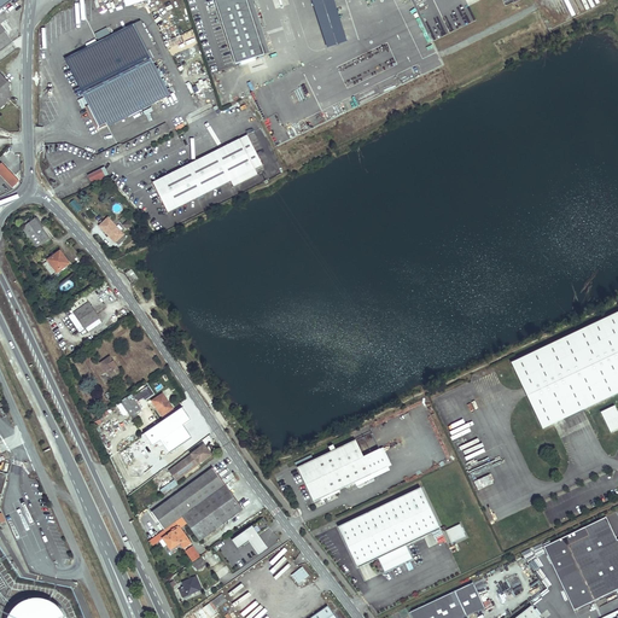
[(264,54),(246,0),(214,0),(235,64),(264,54)]
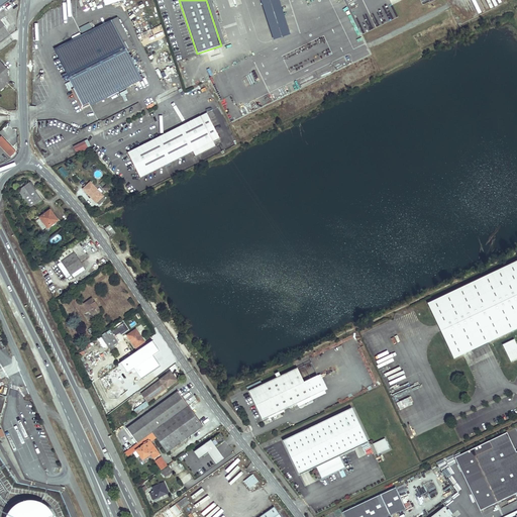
[(226,44),(211,0),(206,0),(221,45),(226,44)]
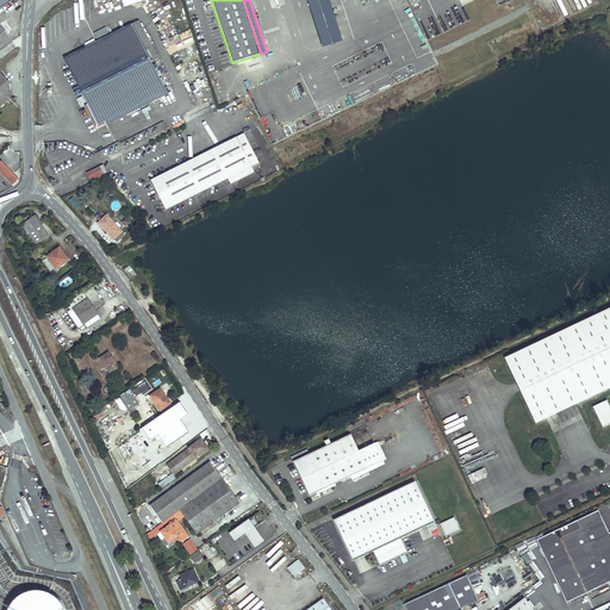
[(309,0),(321,48),(341,43),(330,0),(309,0)]
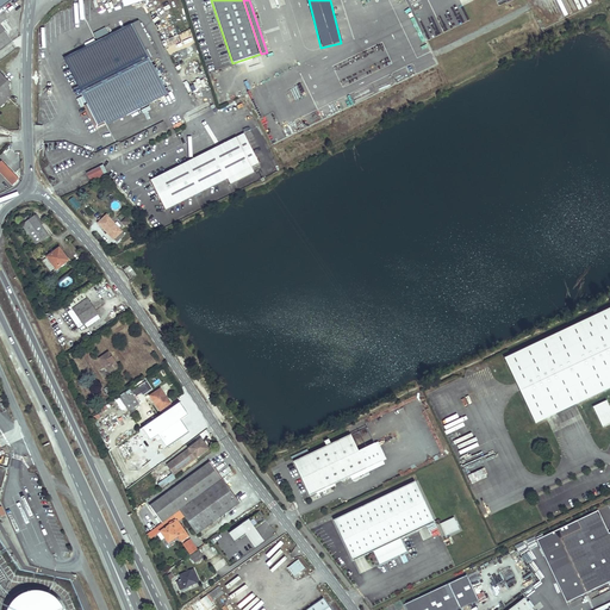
[(134,23),(151,60),(157,56),(139,19),(134,23)]
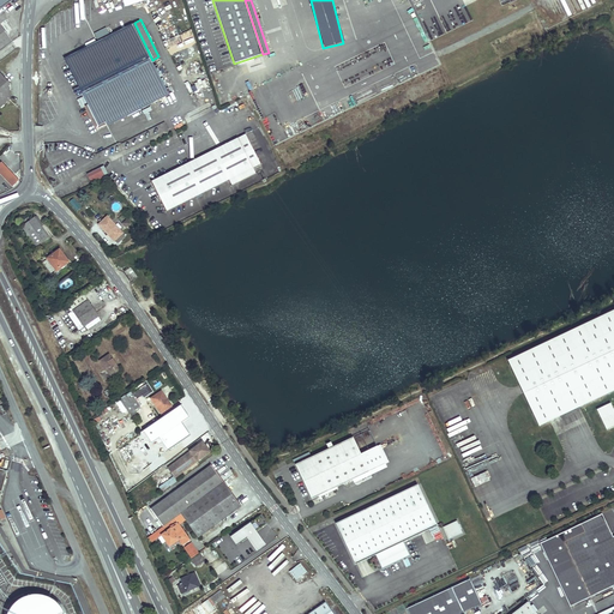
[(134,22),(65,55),(89,102),(84,104),(96,128),(107,122),(106,120),(125,110),(127,115),(142,108),(139,103),(166,89),(152,60),(134,23),(134,22)]
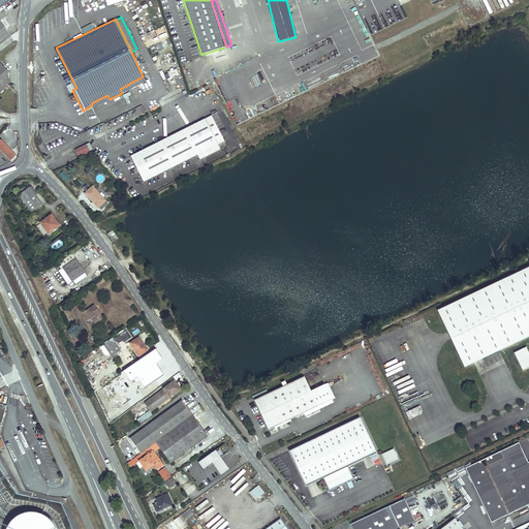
[(0,43),(10,36),(0,21),(0,43)]
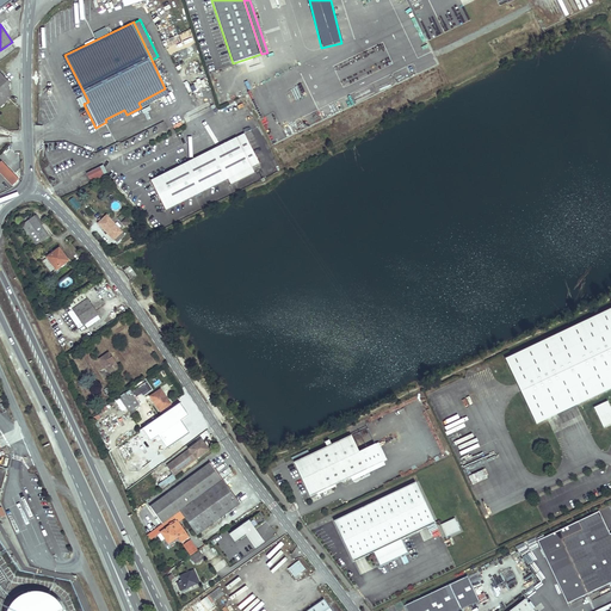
[(0,107),(10,99),(10,82),(0,73),(0,107)]
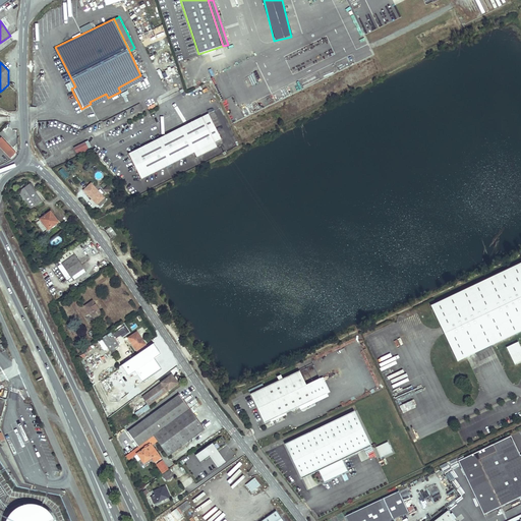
[(118,88),(120,92),(142,79),(140,75),(118,88)]
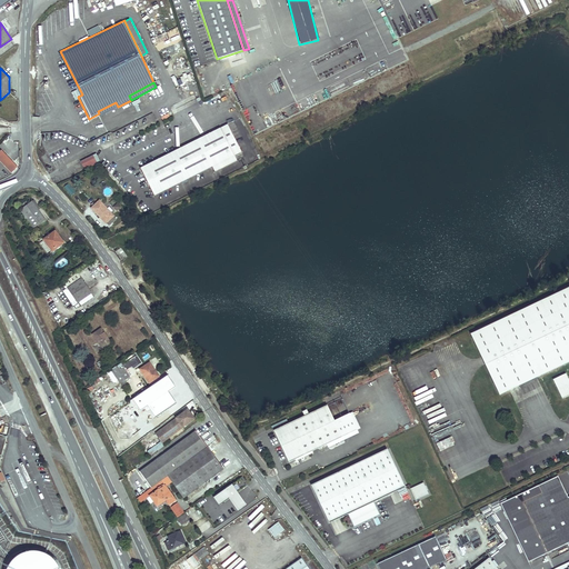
[(118,107),(116,102),(98,111),(99,113),(100,116),(118,107)]
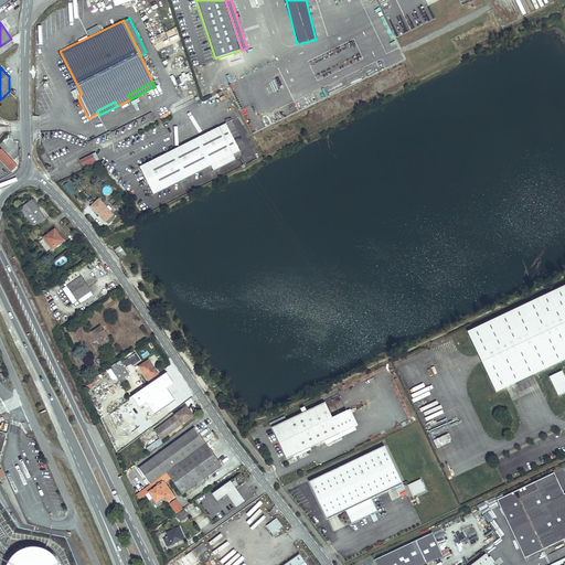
[(149,192),(206,162),(227,151),(235,148),(222,120),(135,164),(149,192)]
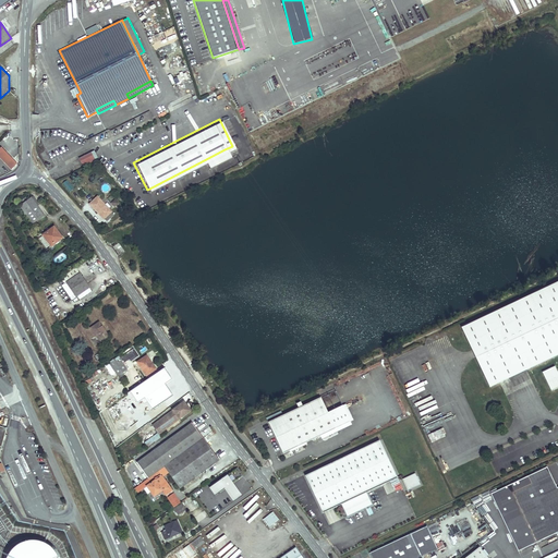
[(1,147),(0,148),(0,157),(12,170),(17,164),(1,147)]
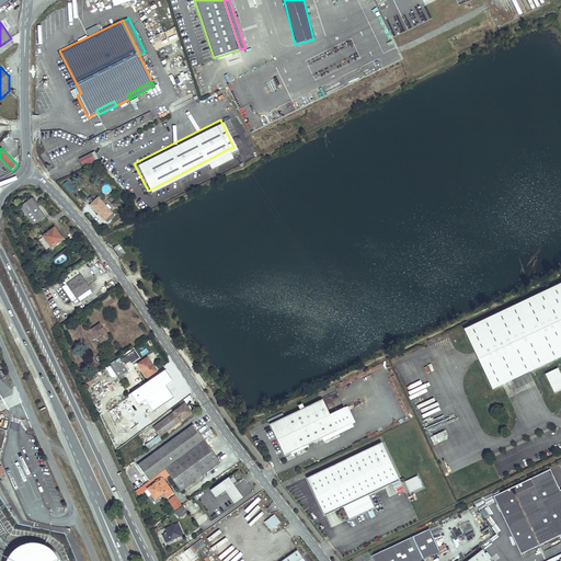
[(207,167),(229,156),(226,150),(205,161),(207,167)]
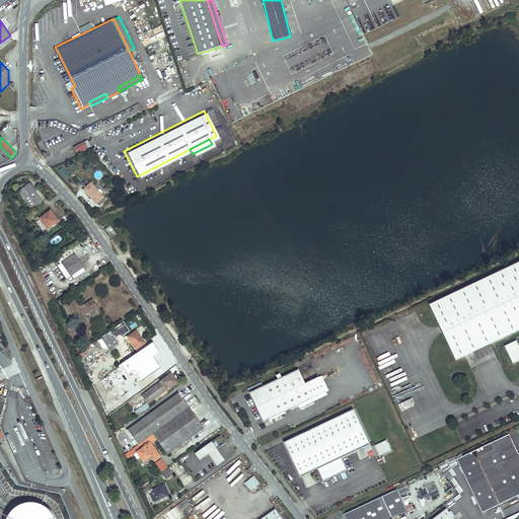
[(78,155),(91,148),(88,141),(74,148),(78,155)]
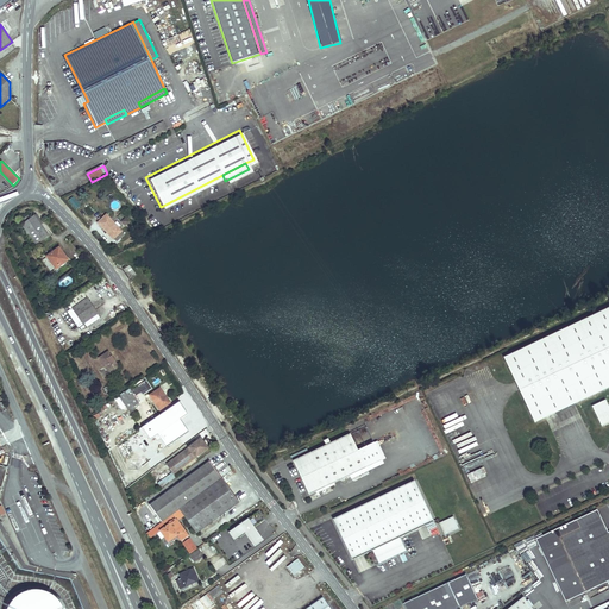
[(42,226),(36,218),(35,219),(32,215),(24,221),(27,226),(24,228),(36,244),(39,242),(41,243),(51,234),(44,225),(42,226)]
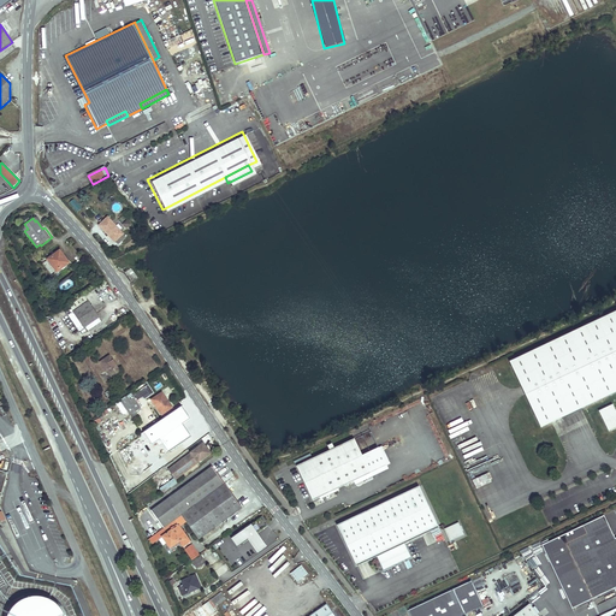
[(123,234),(110,218),(99,226),(112,242),(123,234)]
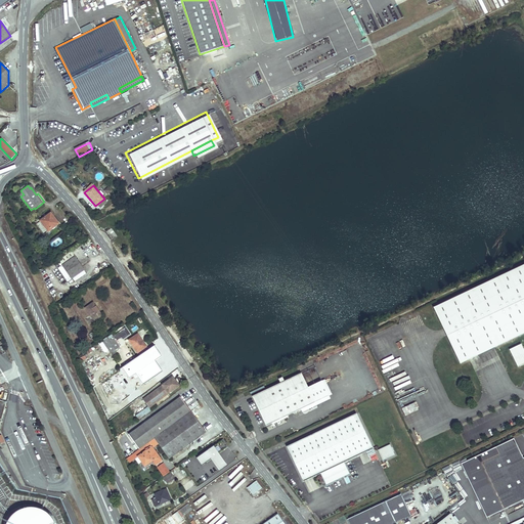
[(58,224),(50,214),(40,221),(48,232),(58,224)]
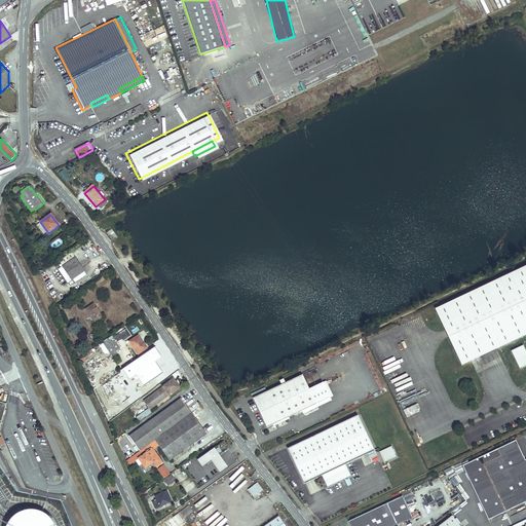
[(60,270),(69,284),(73,282),(74,284),(84,276),(82,274),(83,273),(75,260),(60,270)]
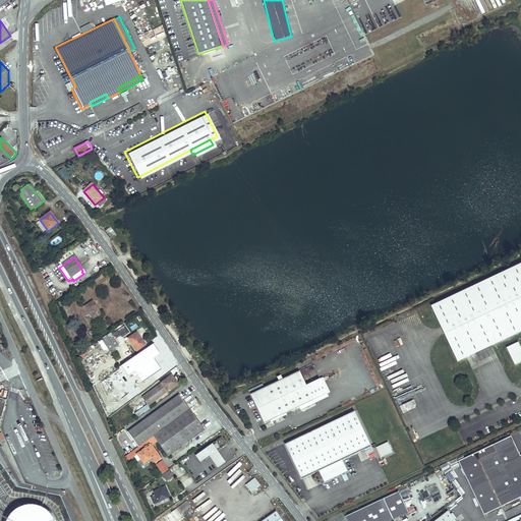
[(520,332),(520,264),(432,306),(459,362),(520,332)]
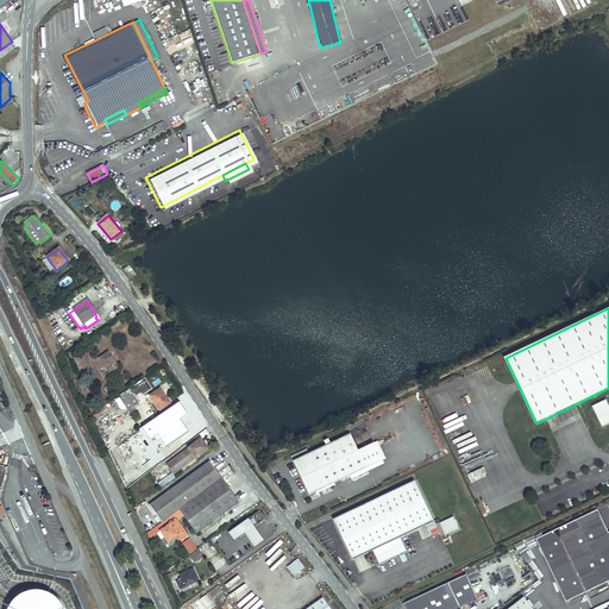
[(77,331),(80,328),(69,313),(67,315),(77,331)]
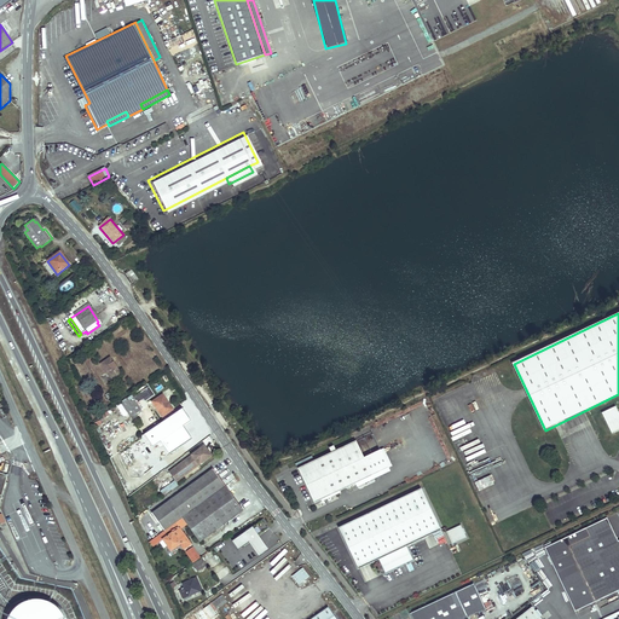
[(111,360),(100,368),(111,382),(116,379),(119,382),(125,379),(111,360)]
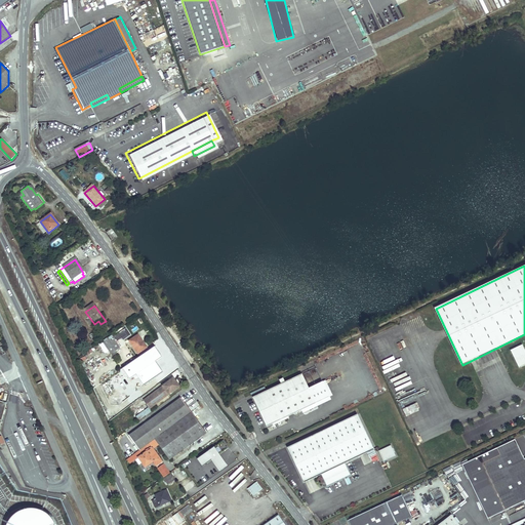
[(104,342),(123,330),(122,329),(104,341),(104,342)]
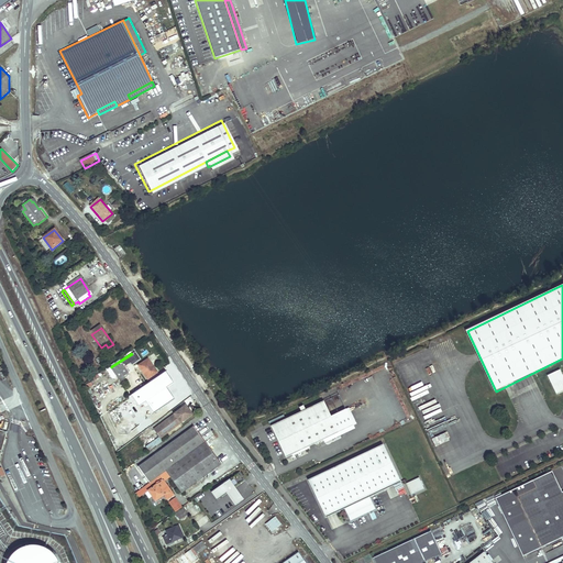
[(129,374),(124,367),(135,359),(132,354),(111,367),(119,379),(129,374)]
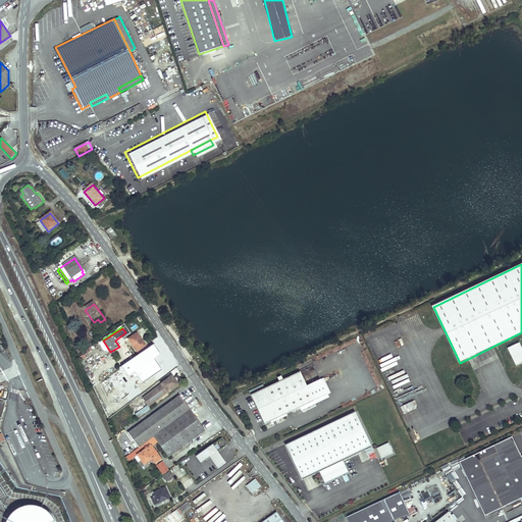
[(97,341),(91,332),(88,335),(93,343),(97,341)]
